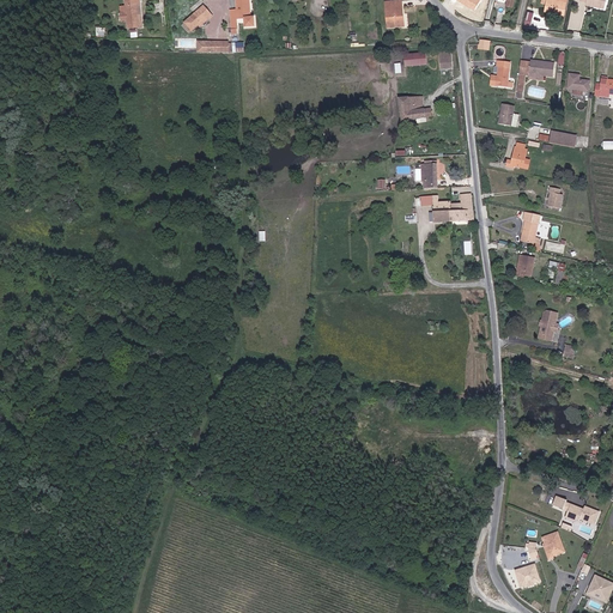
[(139,28),(139,20),(138,16),(141,16),(139,0),(123,0),(126,12),(120,13),(121,22),(127,20),(128,29),(139,28)]
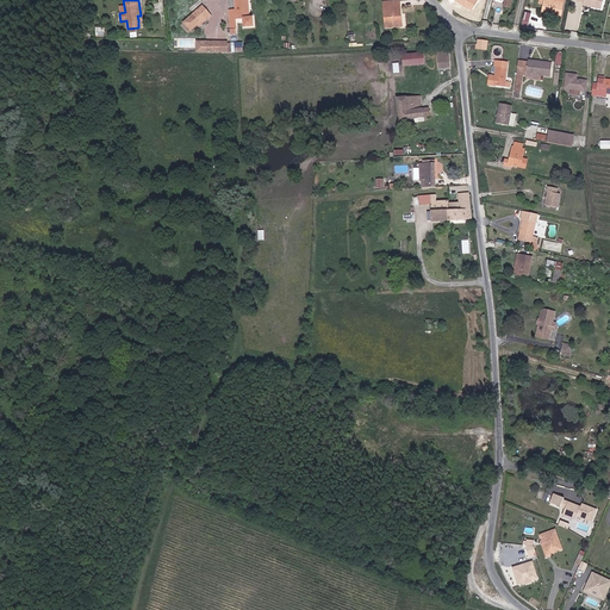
[(236,0),(237,8),(237,17),(244,17),(244,23),(249,23),(248,0),(236,0)]
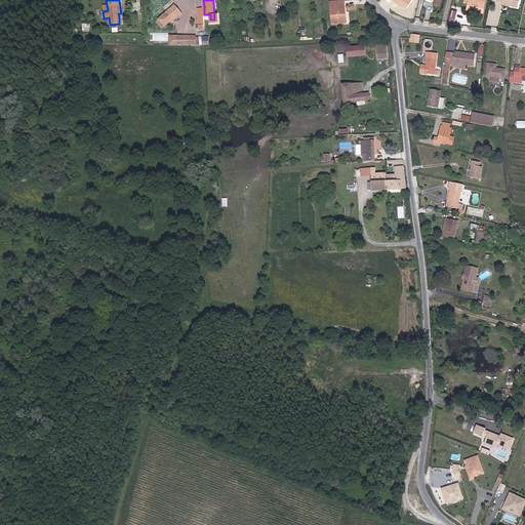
[(410,0),(391,0),(406,9),(410,0)]
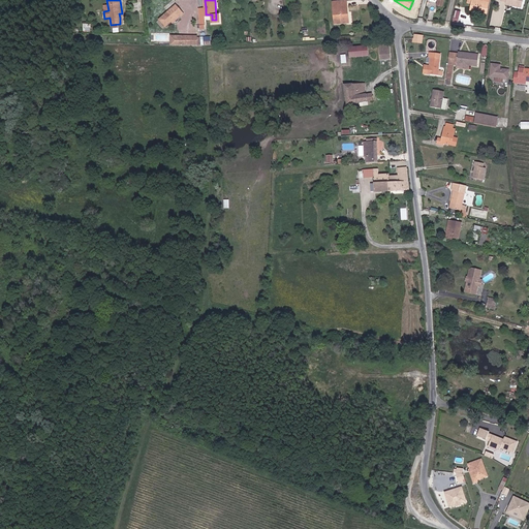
[(472,0),(471,7),(477,9),(477,10),(487,12),(489,0),(472,0)]
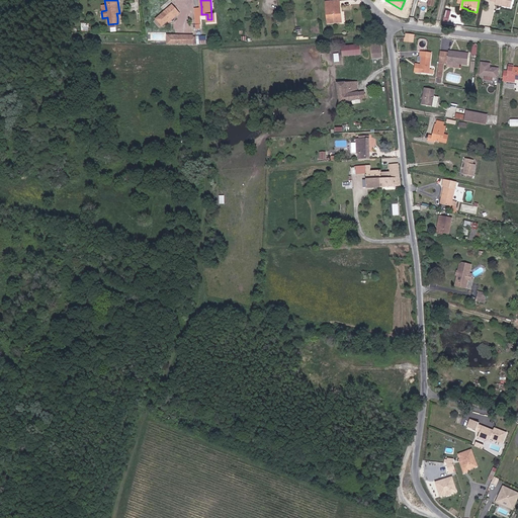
[(341,12),(340,12),(339,1),(326,2),(328,24),(342,22),(341,12)]
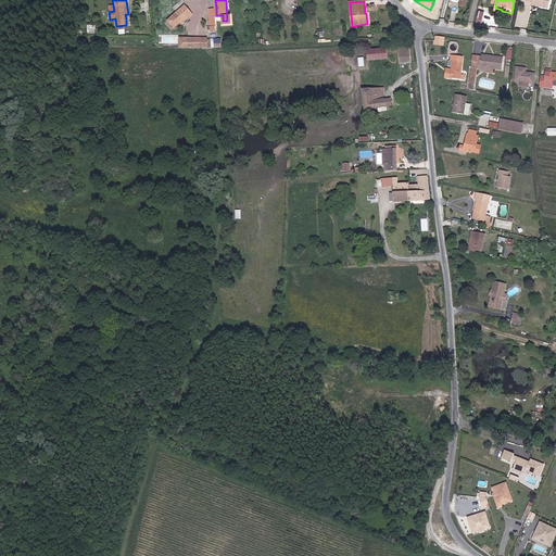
[(189,15),(190,17),(193,14),(185,4),(167,21),(174,28),(180,23),(189,15)]
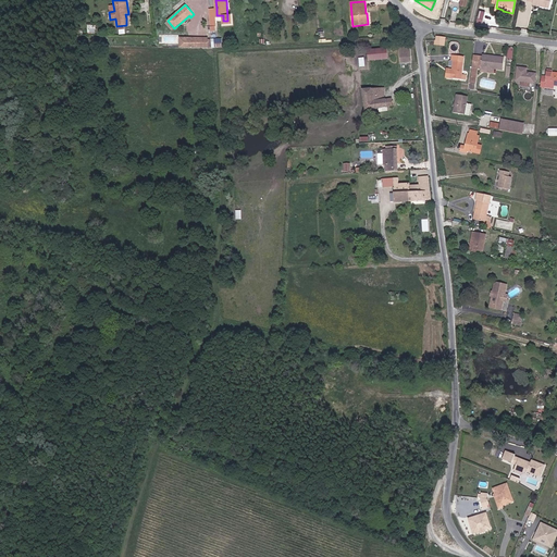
[(486,12),(480,11),(478,19),(484,20),(486,12)]
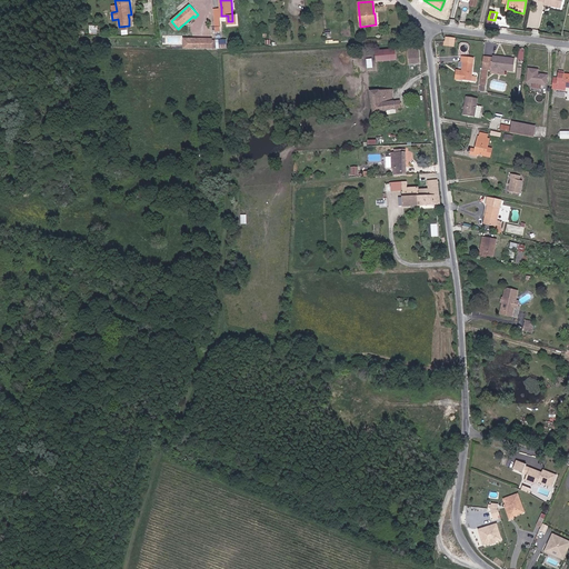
[(186,26),(195,18),(193,16),(185,23),(186,26)]
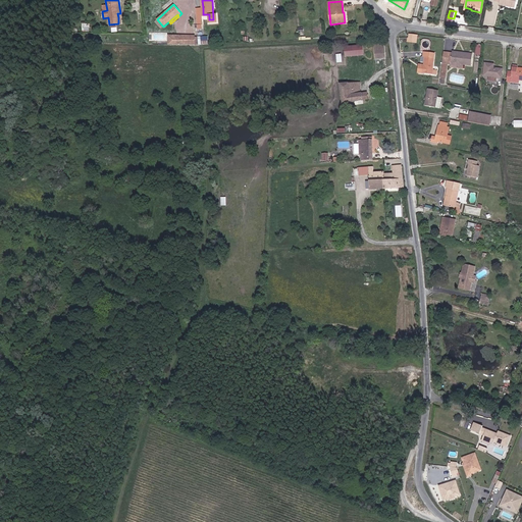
[(408,42),(418,43),(418,34),(409,33),(408,42)]
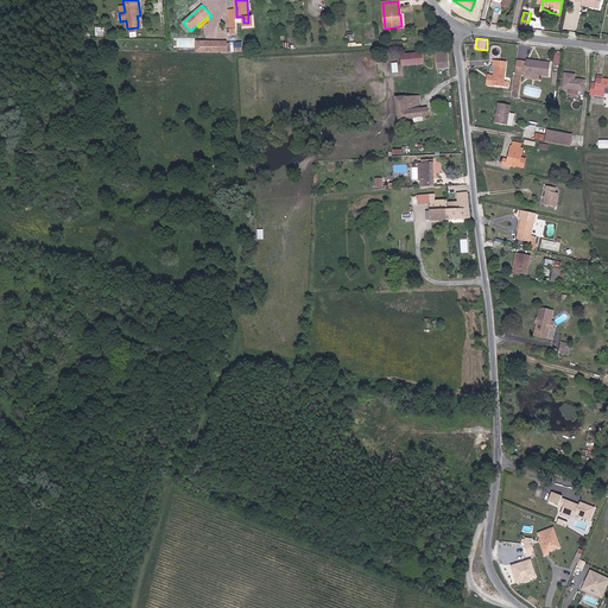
[(211,52),(226,52),(226,42),(211,42),(211,52)]
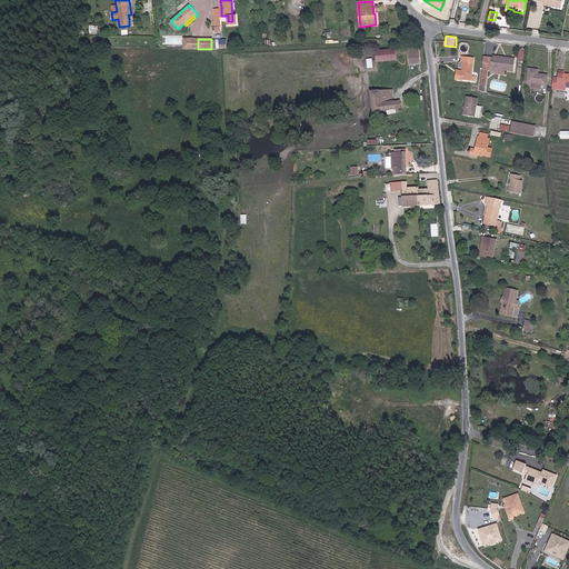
[(409,65),(421,63),(420,48),(408,49),(409,65)]
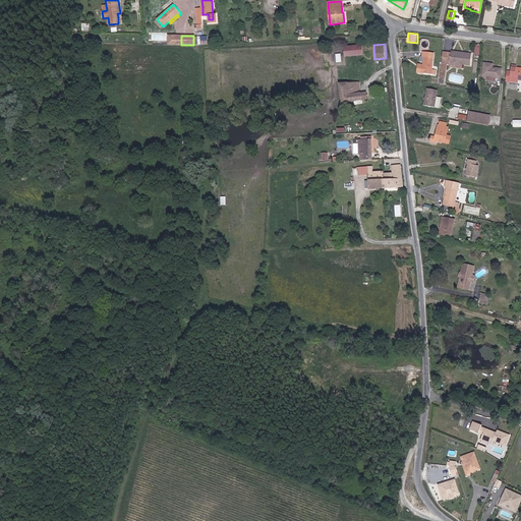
[(344,46),(344,56),(363,55),(362,45),(344,46)]
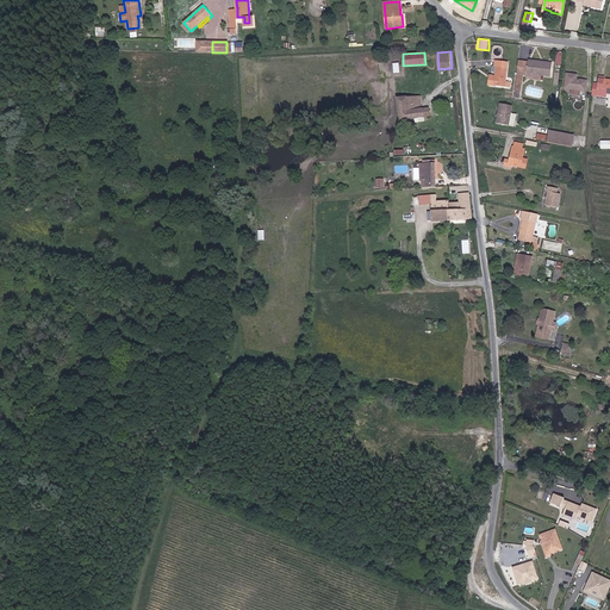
[(495,61),(495,67),(496,67),(495,76),(493,76),(492,86),(505,87),(509,62),(495,61)]
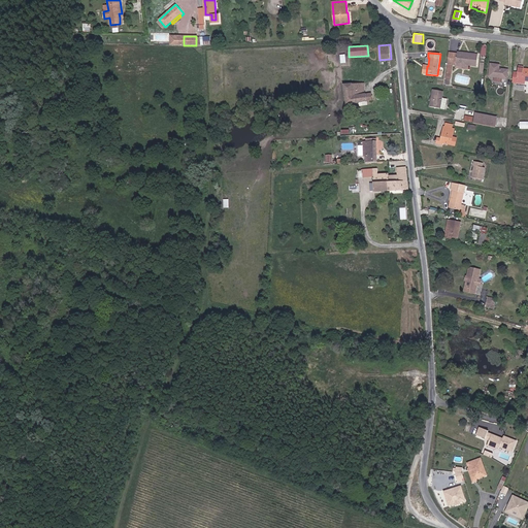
[(456,64),(457,54),(449,53),(448,64),(456,65),(456,64)]
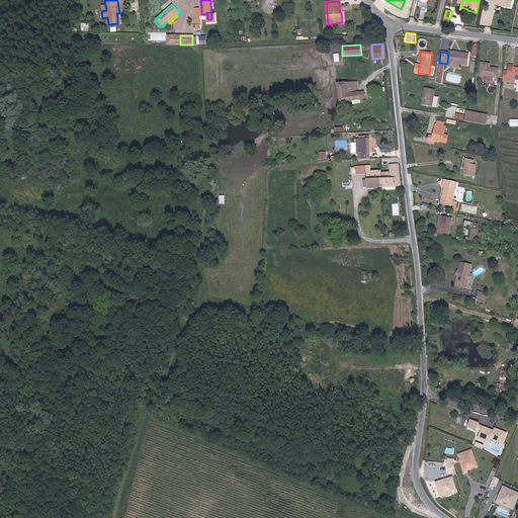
[(448,52),(448,53),(447,63),(467,65),(469,54),(448,52)]
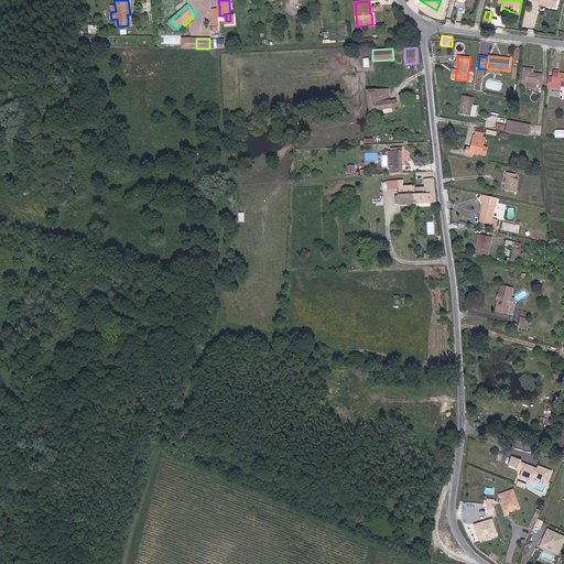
[(543,75),(533,74),(533,69),(523,68),(522,82),(528,83),(527,87),(535,88),(537,84),(542,84),(543,75)]
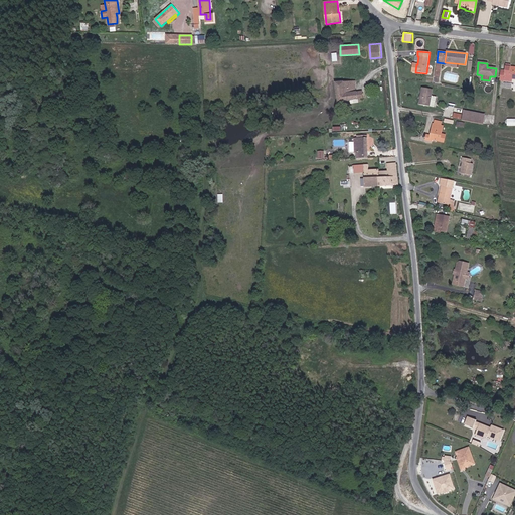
[(501,70),(500,80),(504,80),(504,78),(514,79),(514,67),(511,67),(511,65),(506,64),(505,70),(501,70)]
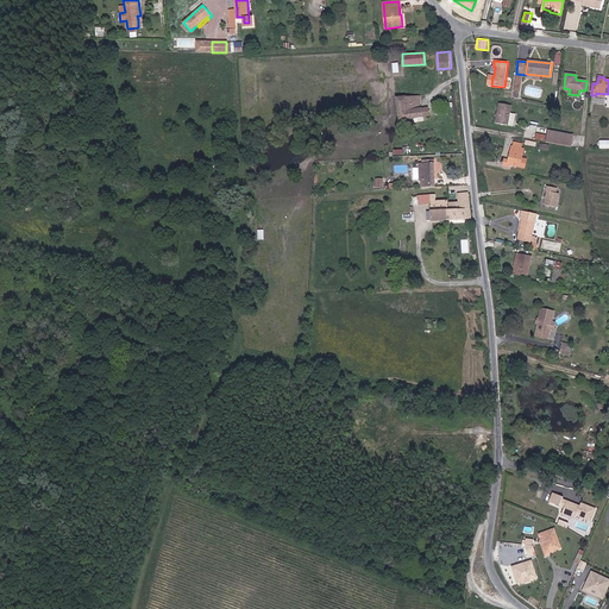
[(396,98),(396,101),(400,120),(429,115),(428,107),(421,107),(421,96),(396,98)]
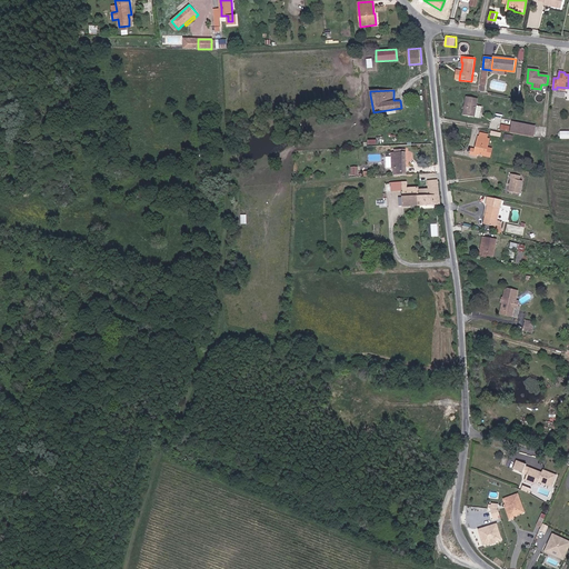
[(462,116),(475,118),(477,106),(478,99),(467,97),(462,116)]
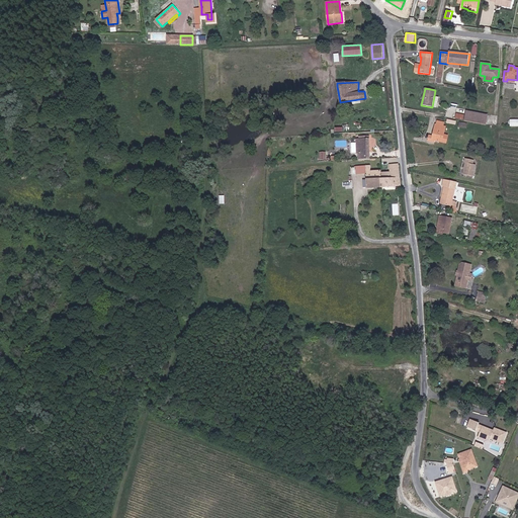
[(488,115),(466,110),(464,121),(487,125),(488,115)]
